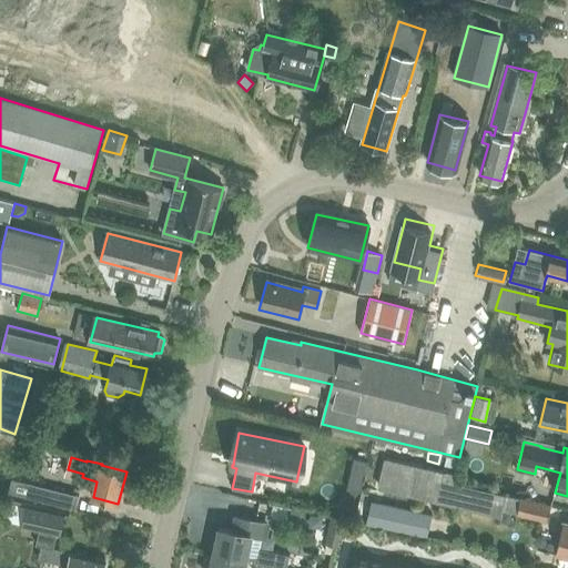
[(385,458),(378,487),(436,500),(440,480),(443,472),(385,458)]
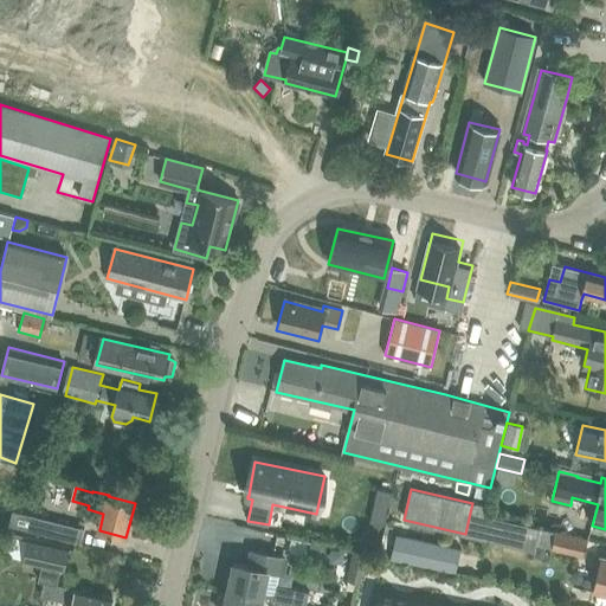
[(84,528),(13,510),(8,526),(81,543),(84,528)]
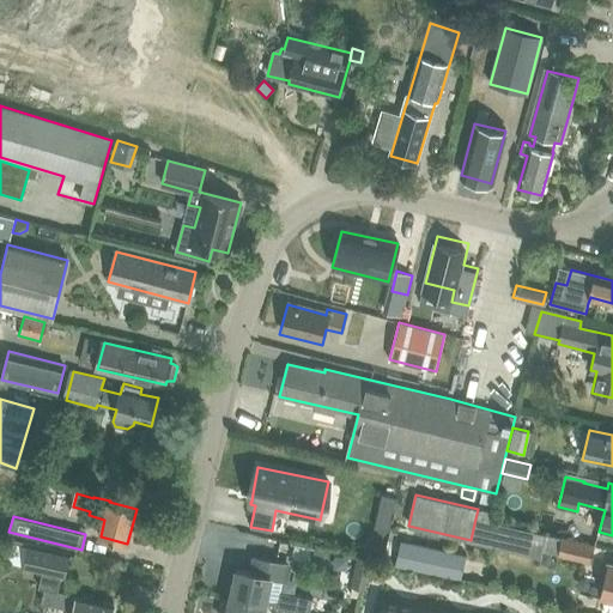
[(498,523),(493,546),(540,556),(541,550),(592,562),(595,545),(498,523)]
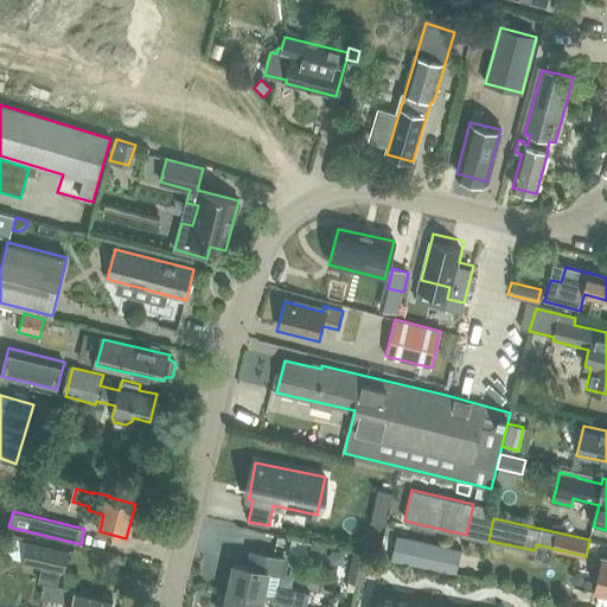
[(396,535),(391,560),(457,574),(461,549),(396,535)]
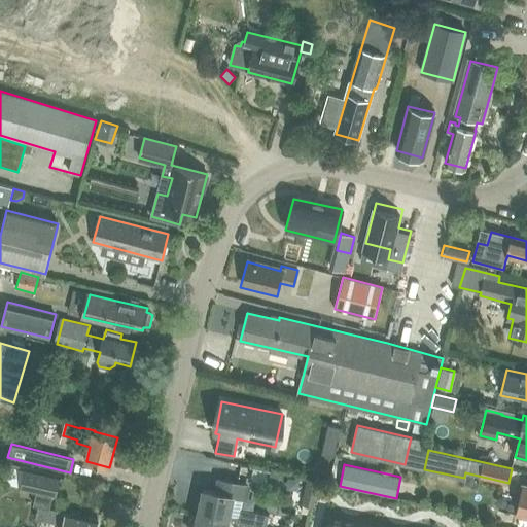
[(24,467),(20,488),(36,491),(53,495),(56,495),(61,475),(24,467)]
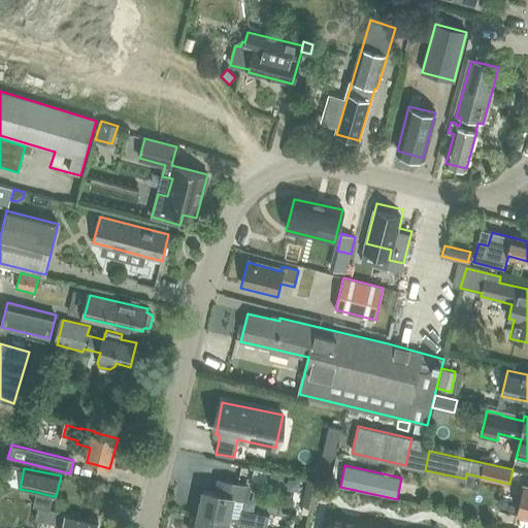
[(203,491),(198,516),(228,522),(229,521),(237,523),(237,524),(252,527),(259,527),(266,527),(269,517),(241,510),(245,485),(219,480),(215,493),(203,491)]
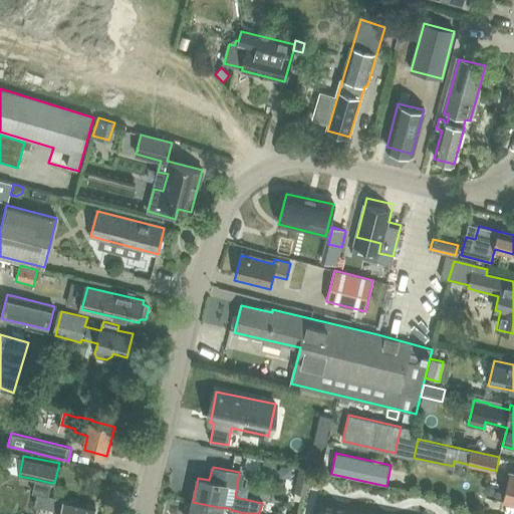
[(513,503),(513,473),(510,472),(503,501),(513,503)]
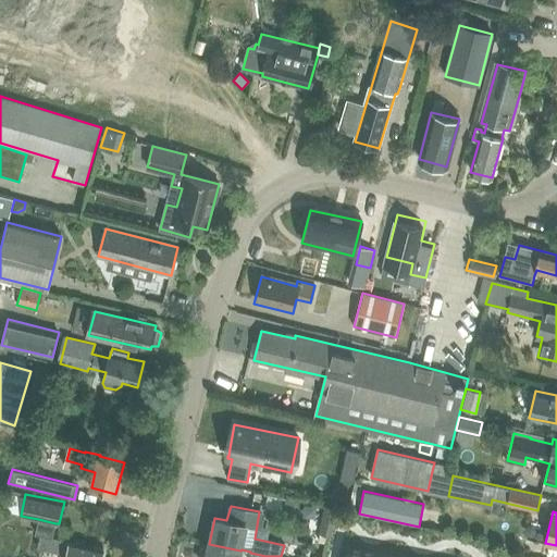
[(38,519),(35,532),(40,533),(38,547),(67,555),(66,556),(101,556),(103,549),(50,536),(50,535),(52,536),(56,523),(38,519)]
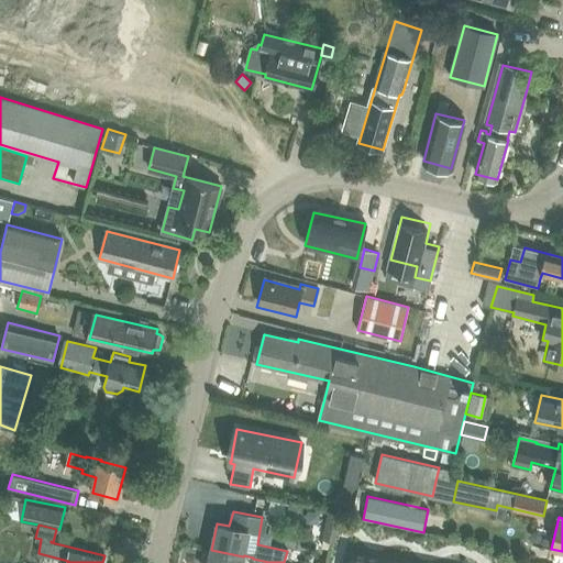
[(241,562),(243,556),(211,550),(208,562),(241,562)]
